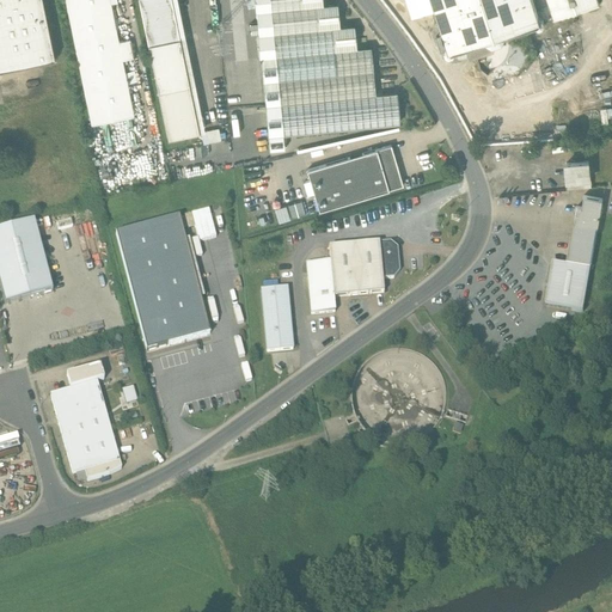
[(42,0),(0,0),(0,69),(55,59),(42,0)]
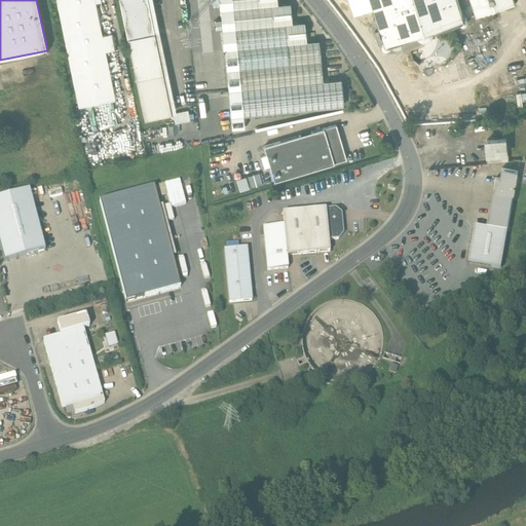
[(94,0),(55,0),(78,108),(114,101),(105,52),(114,50),(111,35),(101,37),(94,0)]
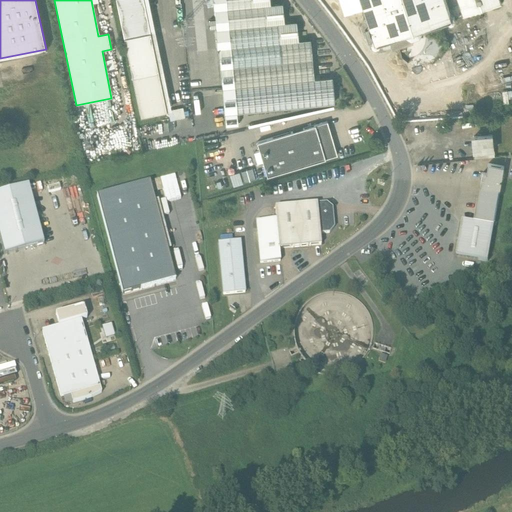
[(115,0),(140,117),(166,112),(142,0),(115,0)]
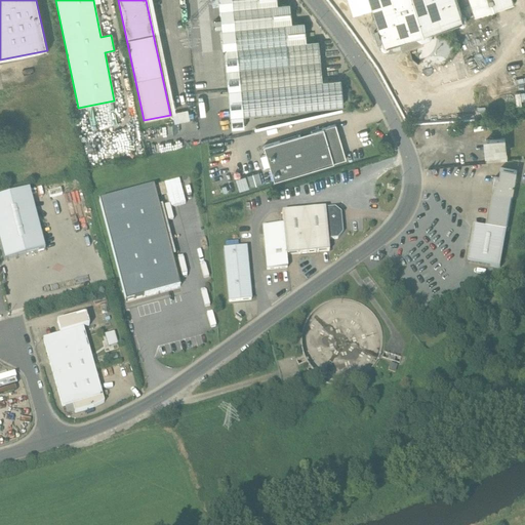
[(217,0),(220,21),(214,22),(215,31),(220,31),(223,51),(223,52),(224,52),(231,119),(345,109),(342,81),(322,83),(318,41),(306,42),(304,23),(291,24),(289,4),(277,5),(276,0),(217,0)]
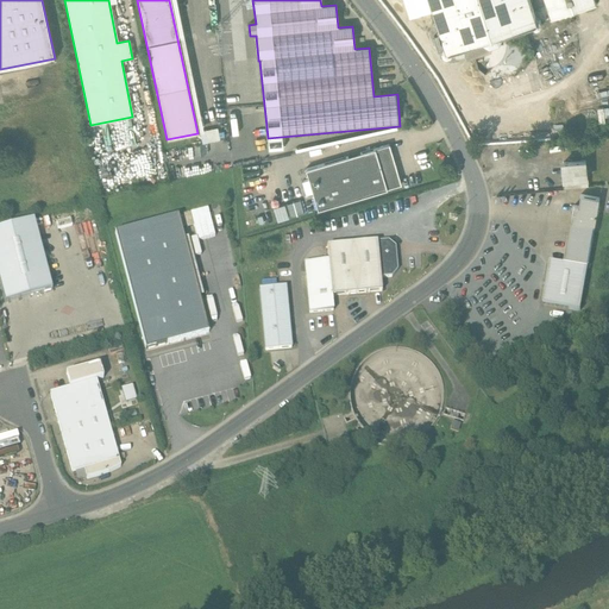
[(528,0),(428,0),(445,48),(443,52),(444,57),(446,58),(451,57),(453,52),(463,49),(466,61),(491,52),(490,48),(498,45),(503,36),(531,26),(537,30),(540,29),(541,25),(540,22),(535,18),(528,0)]
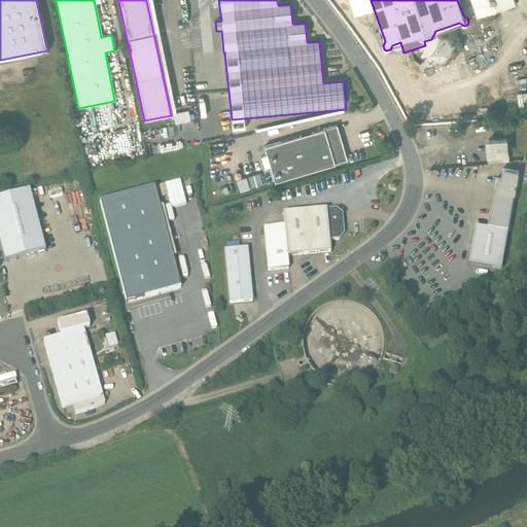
[(514,0),(470,0),(477,18),(516,5),(514,0)]
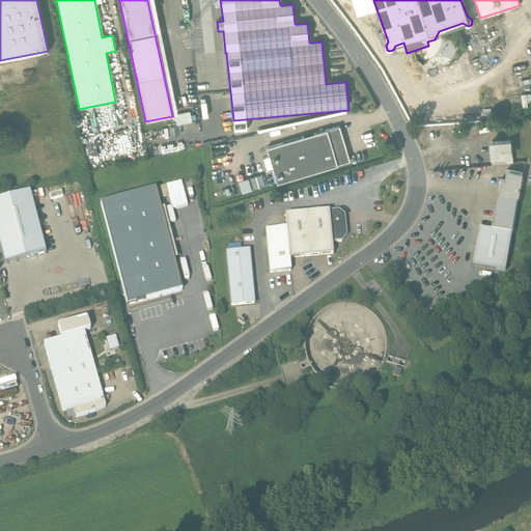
[(467,66),(455,70),(459,85),(471,82),(467,66)]
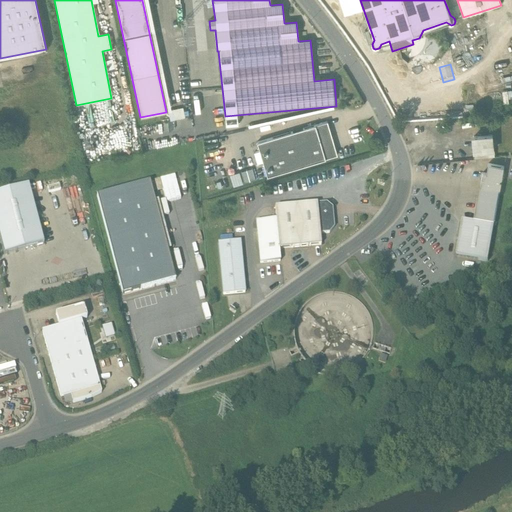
[(183,108),(168,112),(170,122),(185,119),(183,108)]
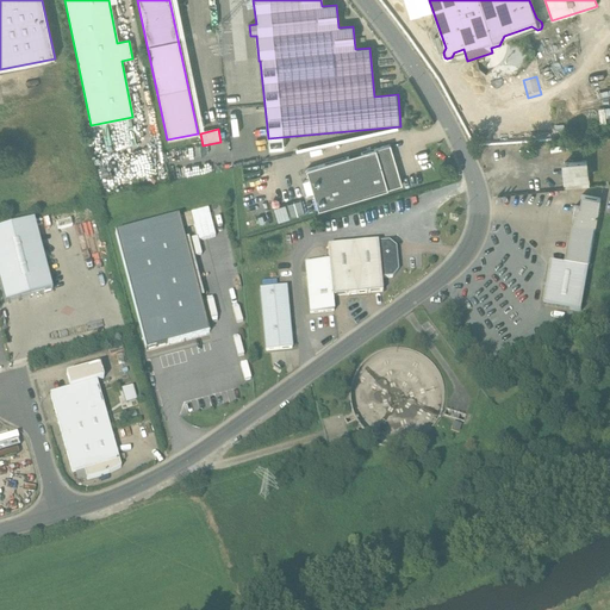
[(390,145),(375,150),(387,191),(402,187),(390,145)]
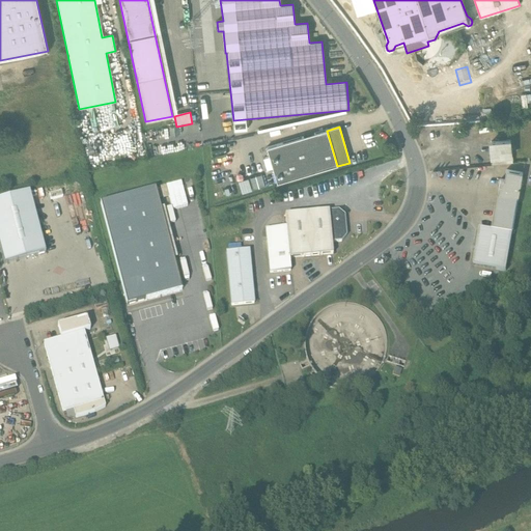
[(327,131),(267,148),(277,184),(337,166),(327,131)]
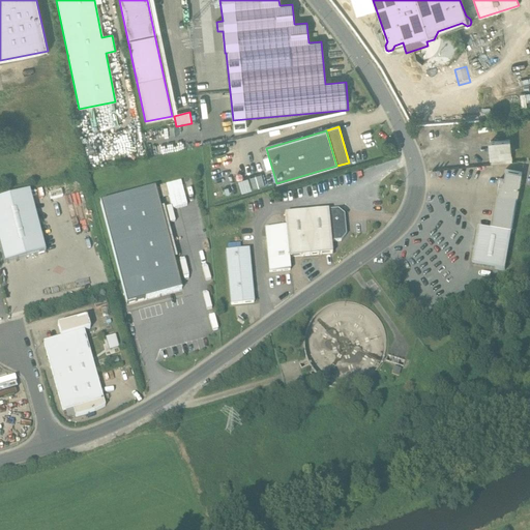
[(509,141),(490,143),(492,165),(511,163),(509,141)]
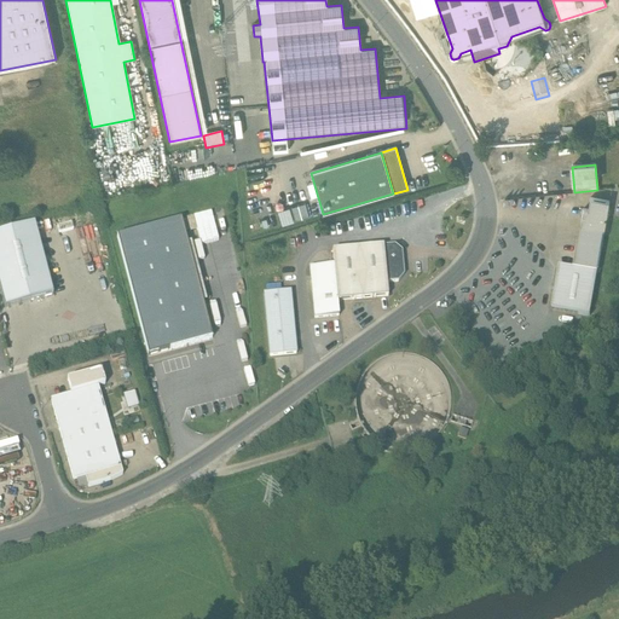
[(609,202),(590,198),(588,210),(583,209),(577,248),(600,253),(609,202)]
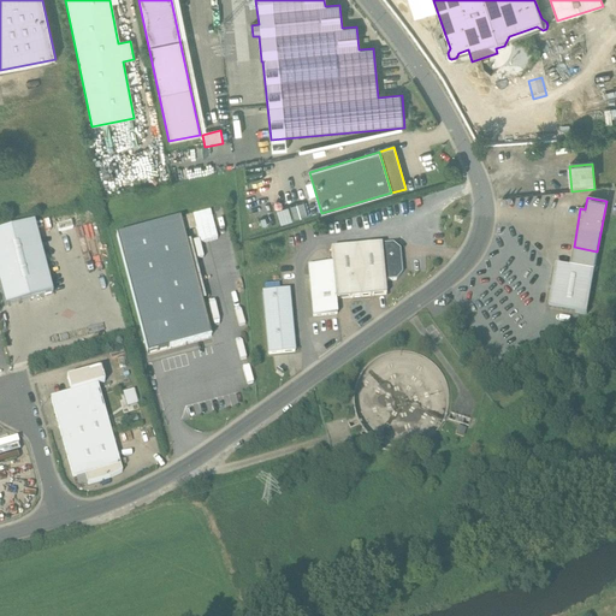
[(302,219),(300,212),(306,211),(303,203),(278,211),(282,224),(302,219)]
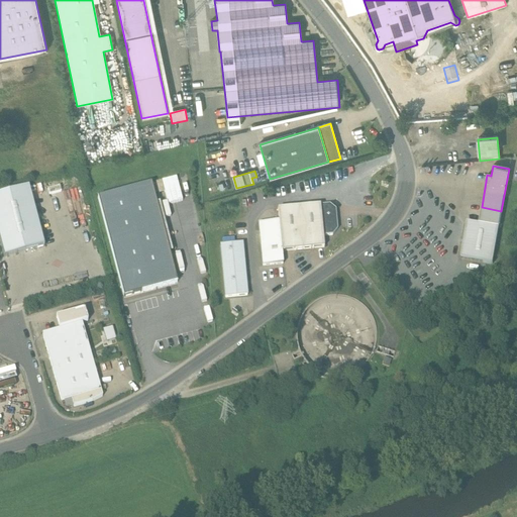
[(154,184),(165,181),(163,173),(151,176),(154,184)]
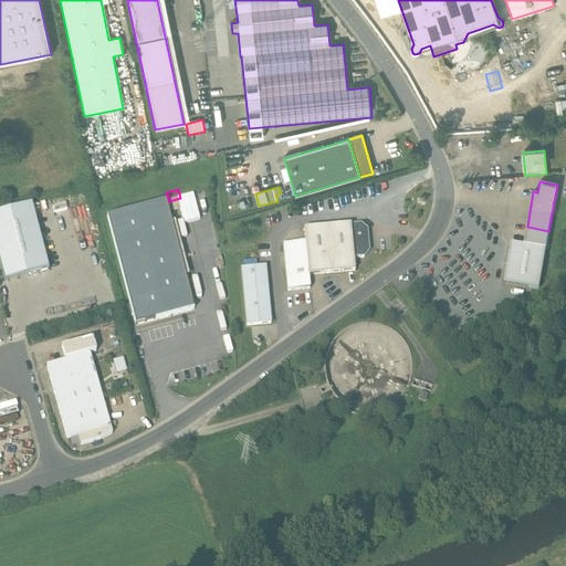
[(165,200),(106,216),(135,324),(194,308),(165,200)]
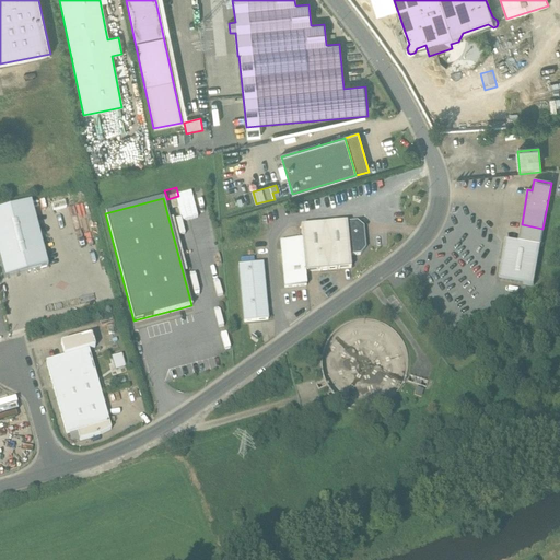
[(31,203),(0,210),(0,259),(4,278),(47,267),(31,203)]
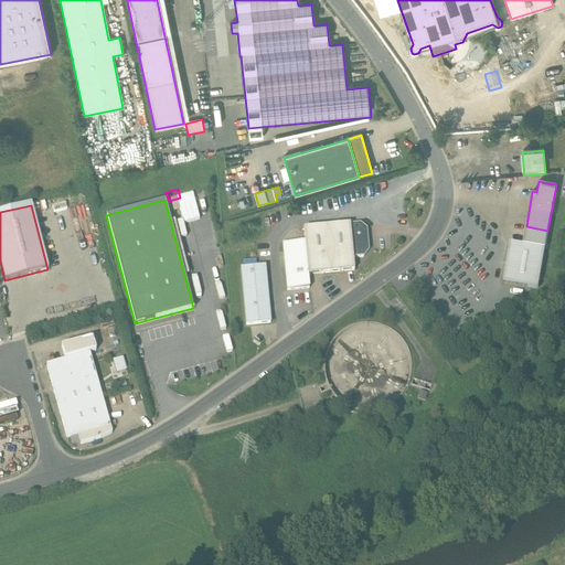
[(360,224),(350,225),(353,258),(363,257),(369,252),(366,230),(360,224)]
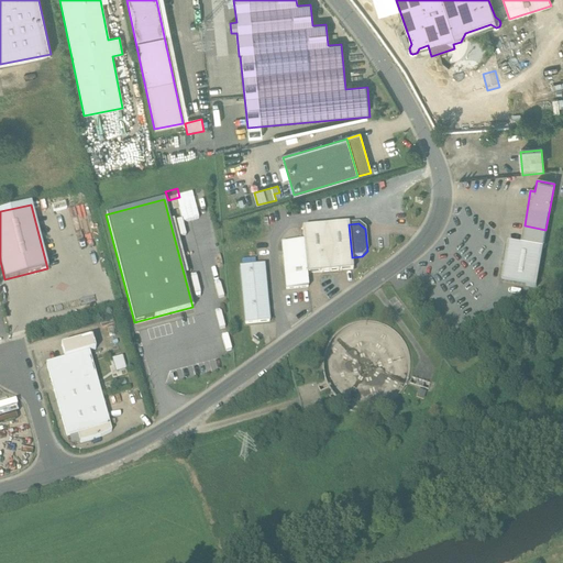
[(349,224),(302,229),(304,242),(307,274),(353,269),(352,257),(349,224)]
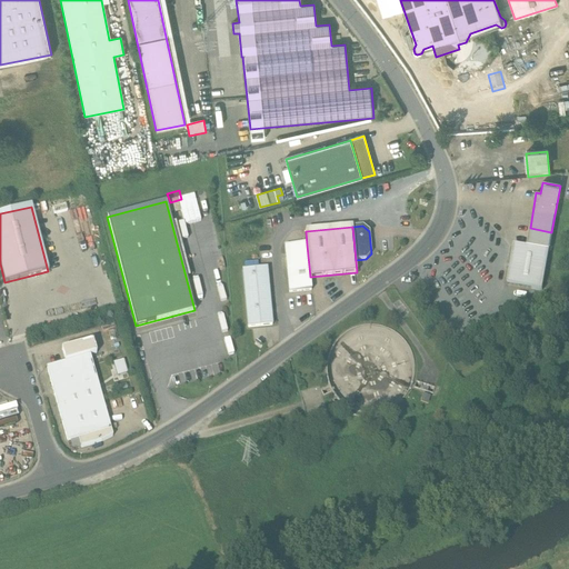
[(530,228),(527,247),(527,248),(542,250),(549,251),(551,232),(530,228)]
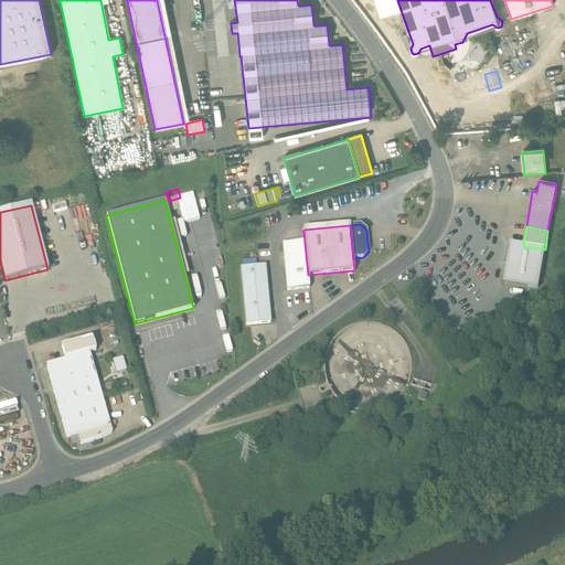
[(305,243),(284,245),(287,291),(309,289),(308,275),(305,243)]
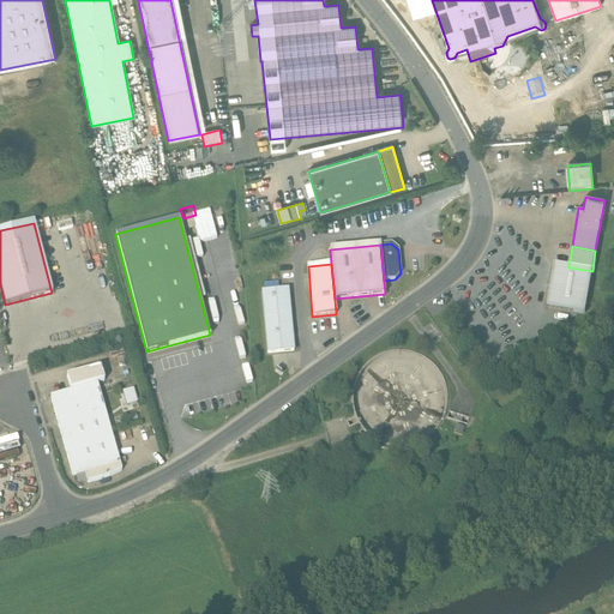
[(585,270),(569,268),(569,266),(554,264),(547,307),(584,313),(593,271),(585,270)]
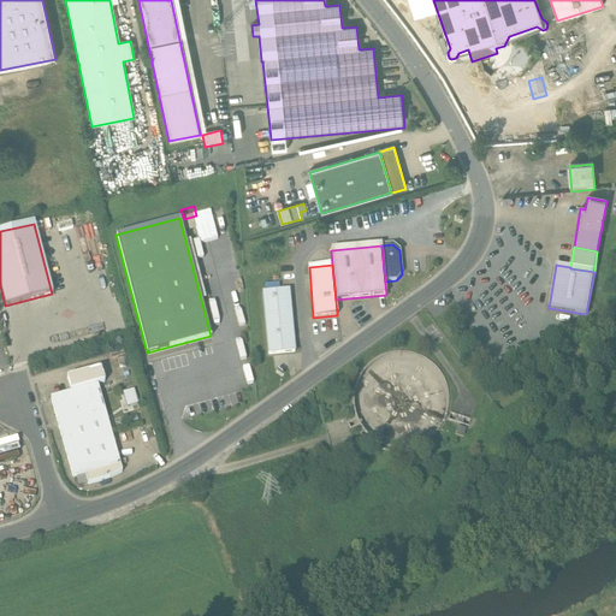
[(289,291),(262,294),(268,355),(295,353),(289,291)]
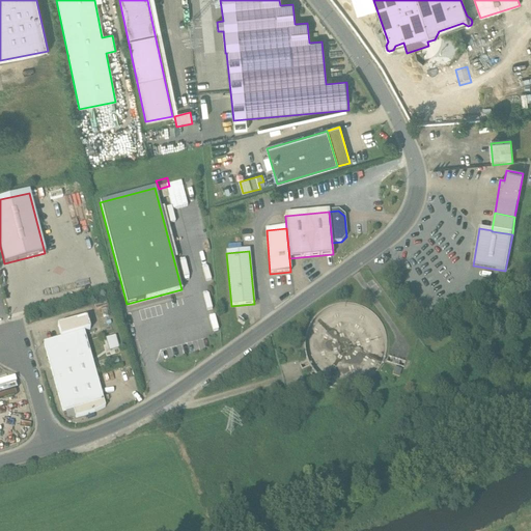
[(86,318),(57,326),(60,338),(44,342),(63,413),(73,410),(76,418),(94,413),(105,408),(84,332),(90,330),(86,318)]
